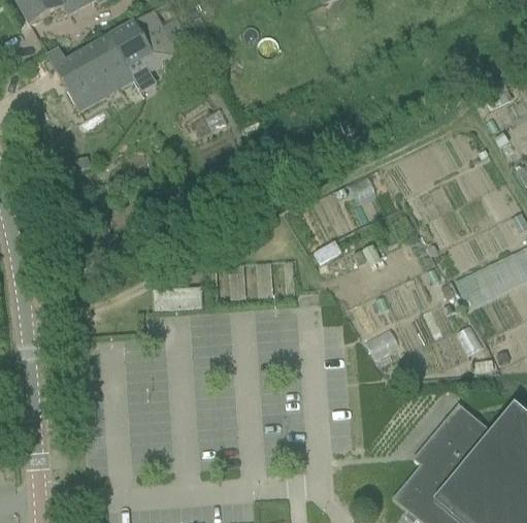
[(14,0),(29,25),(30,25),(64,6),(62,3),(68,0),(95,0),(96,3),(102,0),(14,0)]
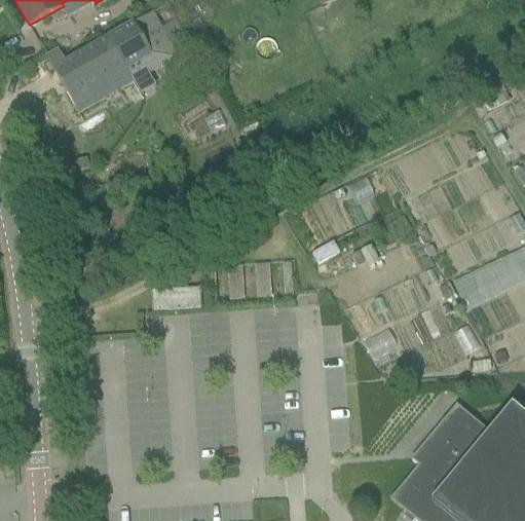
[(58,47),(46,53),(45,53),(77,111),(105,96),(101,89),(115,81),(119,87),(133,80),(128,74),(144,66),(147,72),(176,57),(151,12),(65,60),(58,47)]
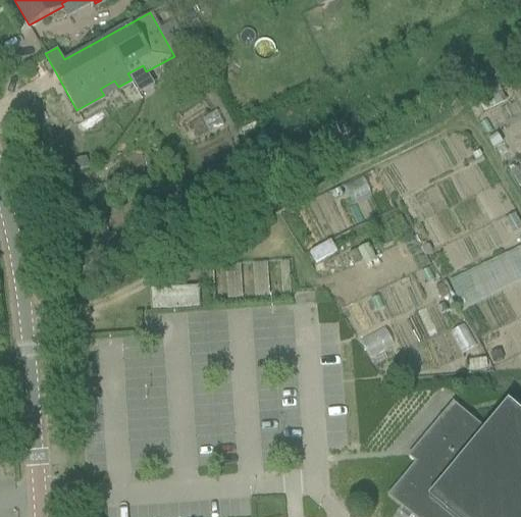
[(154,167),(159,157),(148,152),(143,162),(154,167)]
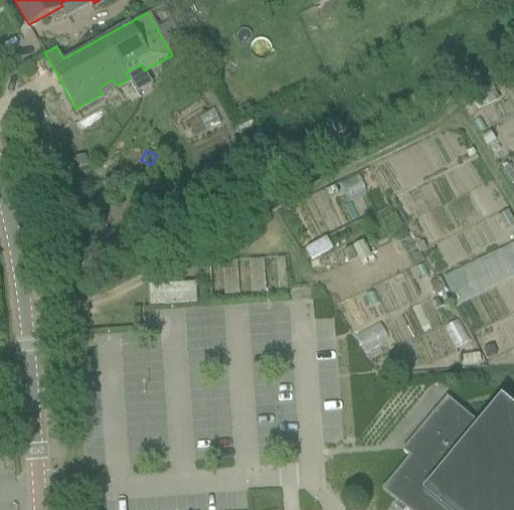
[(334,183),(324,187),(328,195),(338,191),(334,183)]
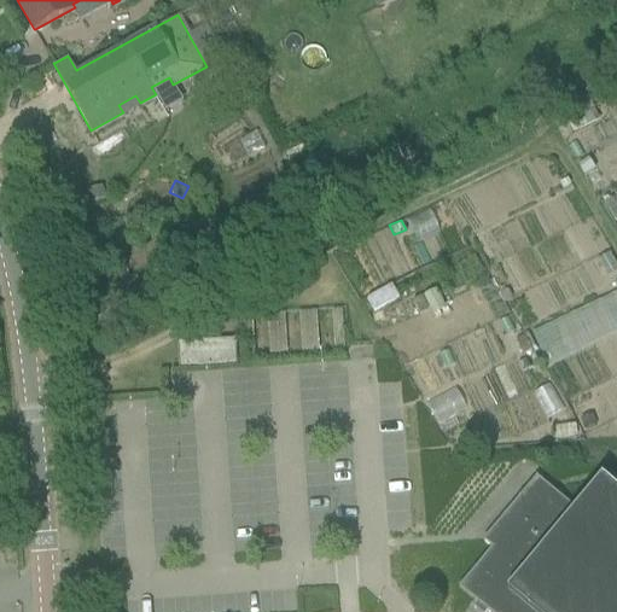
[(390,281),(367,296),(373,306),(396,290),(390,281)]
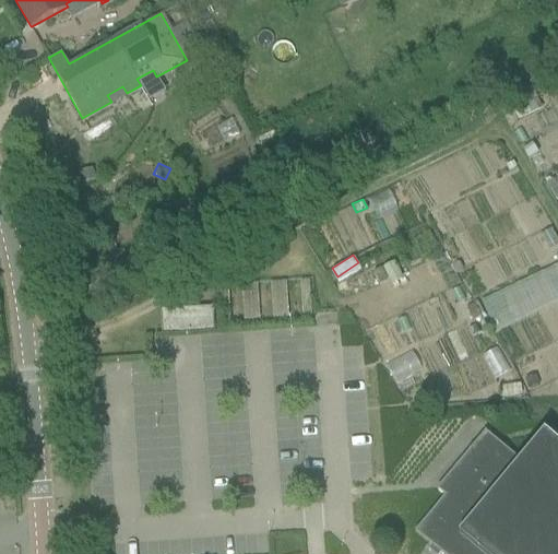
[(496,327),(557,296),(557,258),(481,296),(496,327)]
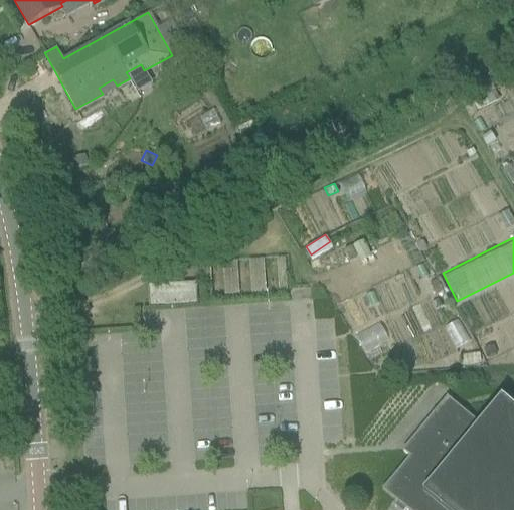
[(229,259),(230,287),(265,285),(263,258),(229,259)]
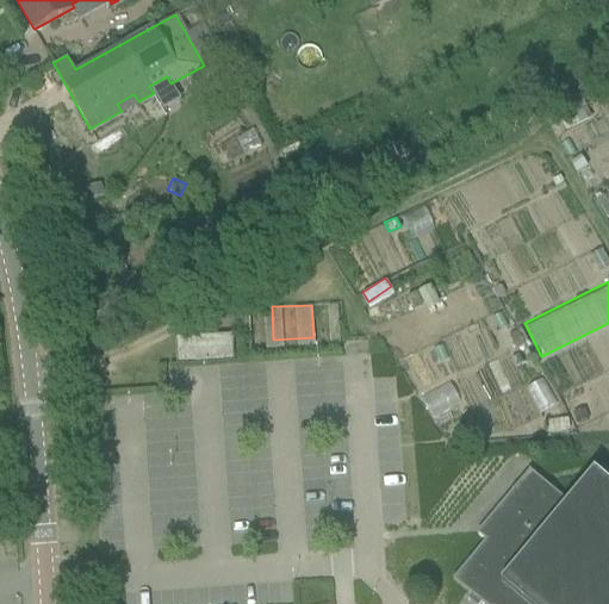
[(234,355),(231,331),(174,335),(175,359),(234,355)]
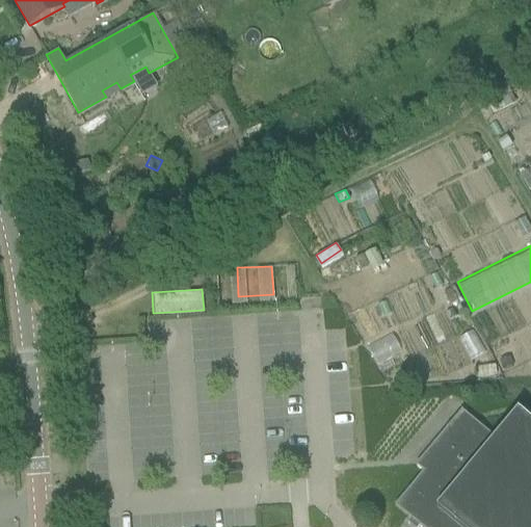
[(530,526),(530,420),(516,409),(494,436),(460,407),(415,463),(422,469),(394,503),(409,517),(406,520),(415,526),(418,523),(422,526),(530,526)]
